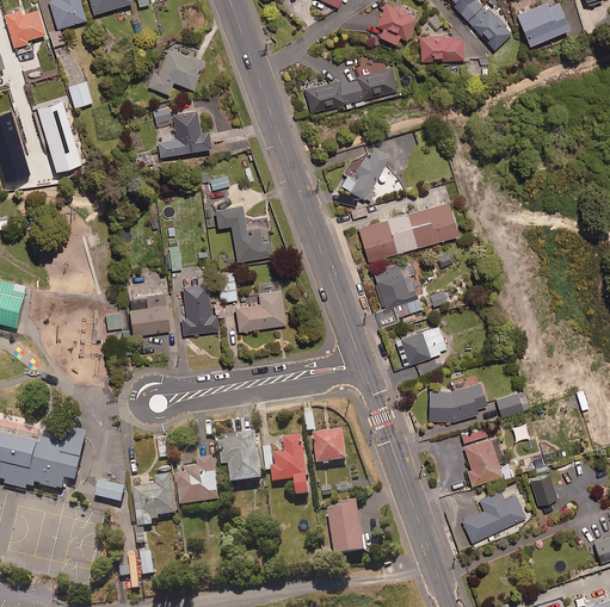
[(56,29),(86,20),(80,0),(55,0),(49,2),(56,29)]
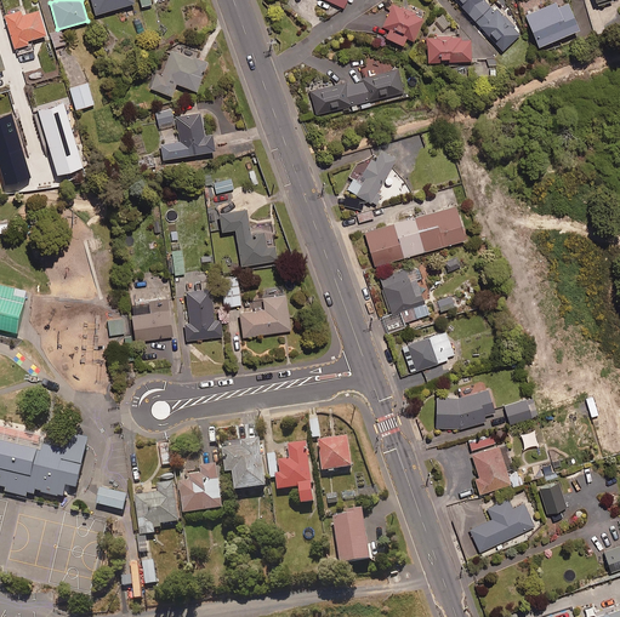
[(134,0),(90,0),(95,13),(134,3),(134,0)]
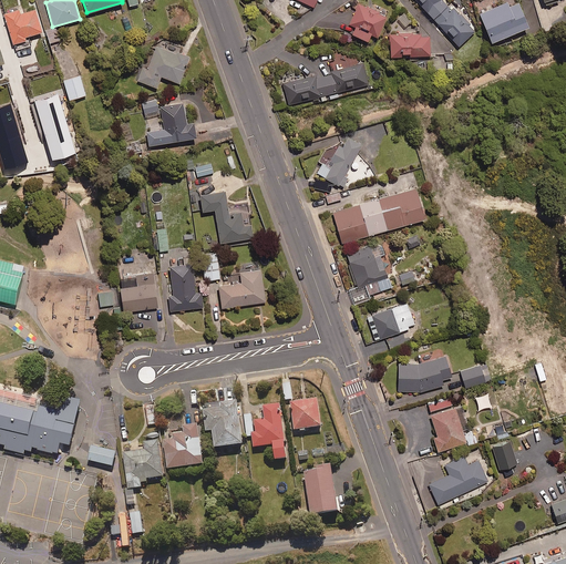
[(414,0),(432,19),(450,3),(445,0),(414,0)]
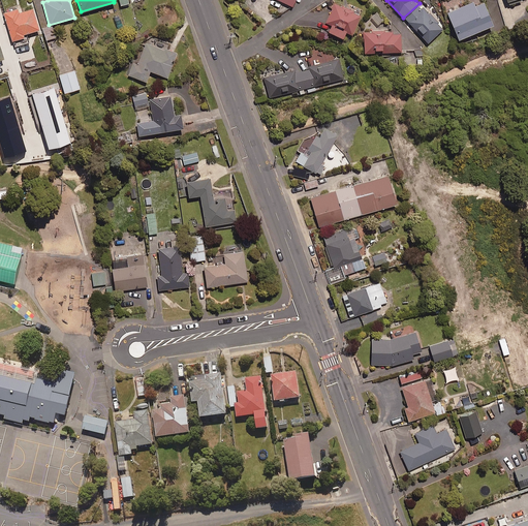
[(458,38),(493,25),(483,0),(476,0),(447,12),(458,38)]
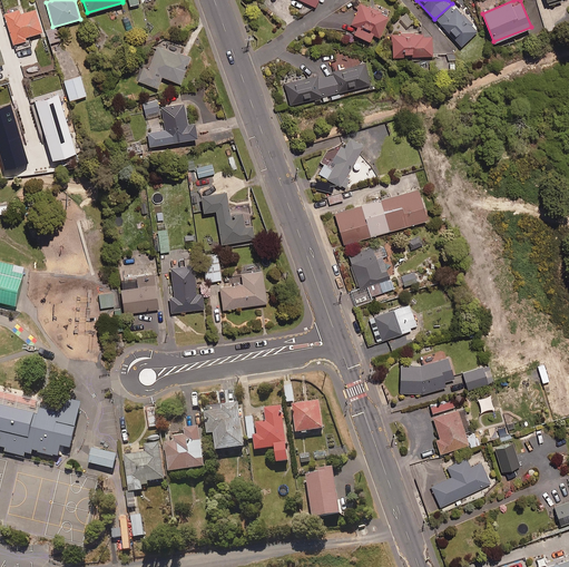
[(379,38),(389,18),(361,5),(350,26),(356,29),(354,33),(370,41),(373,35),(379,38)]
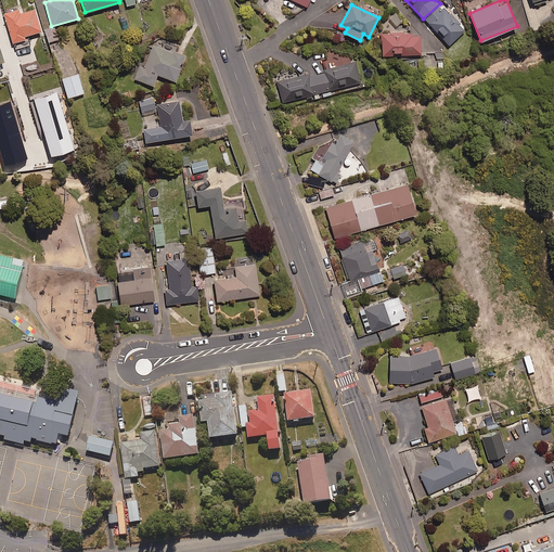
[(27,36),(41,31),(35,9),(21,12),(20,9),(3,14),(12,43),(27,39),(27,36)]
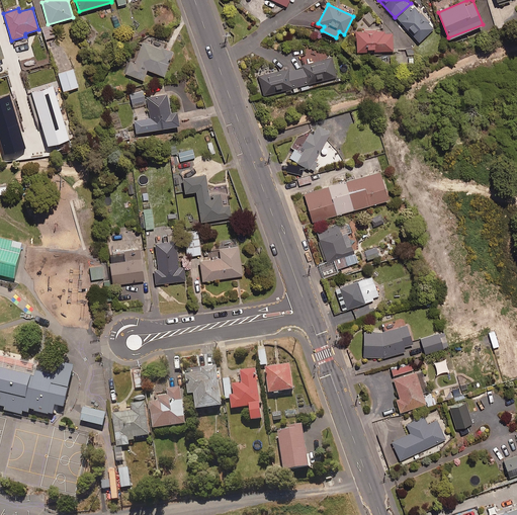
[(434,29),(417,10),(410,8),(398,19),(420,43),(434,29)]
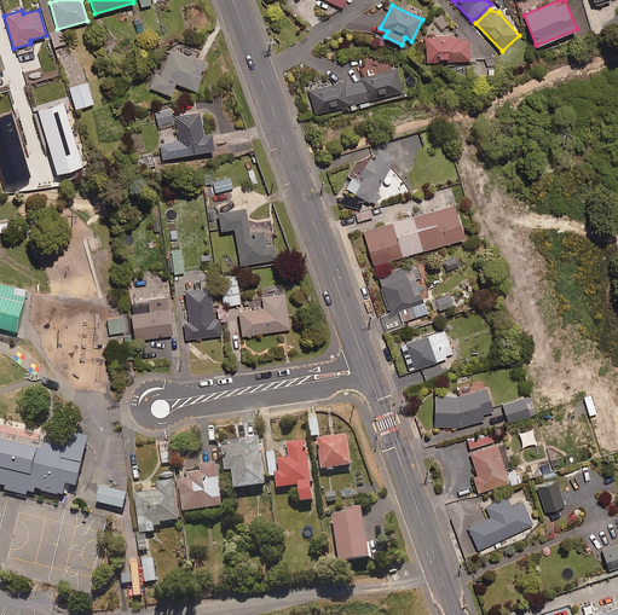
[(55,48),(65,46),(62,32),(50,35),(55,48)]
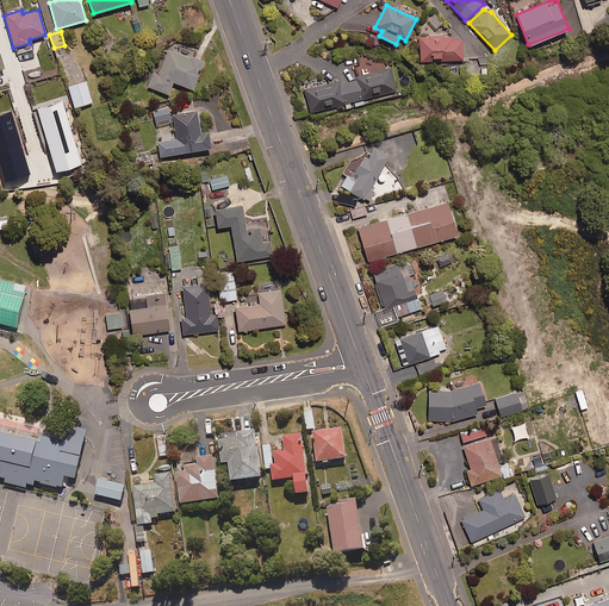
[(449,39),(449,37),(420,38),(420,61),(464,60),(463,39),(449,39)]
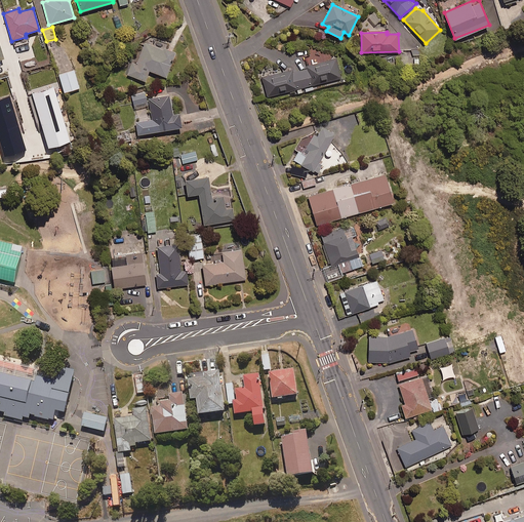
[(64,48),(74,44),(72,38),(62,42),(64,48)]
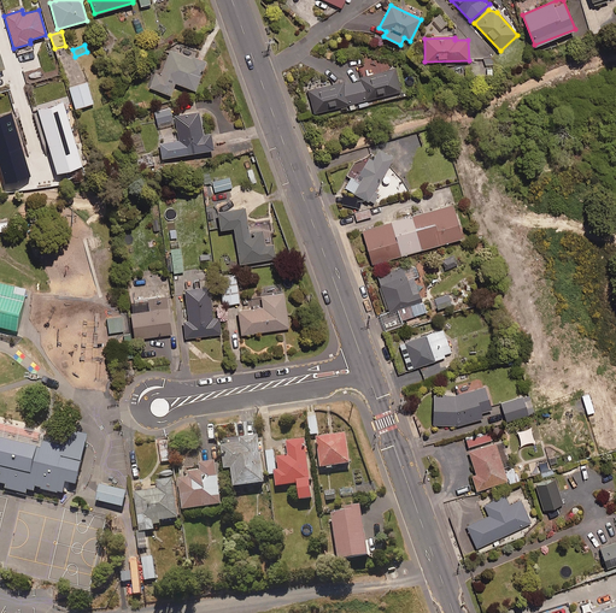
[(194,60),(193,63),(172,56),(163,80),(157,77),(151,93),(172,100),(177,87),(197,94),(207,65),(194,60)]
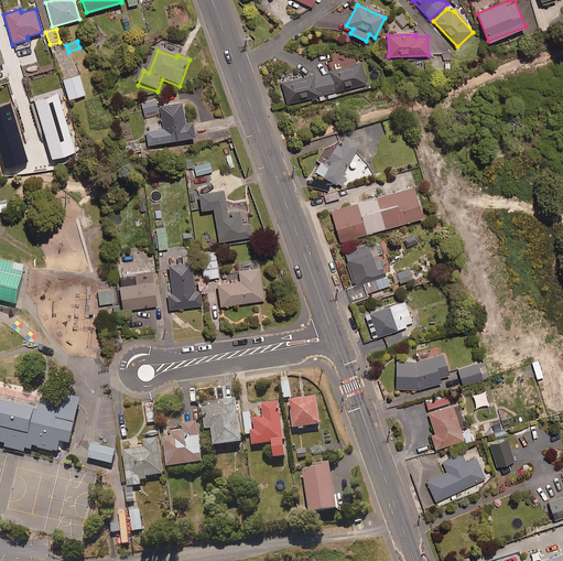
[(312,104),(368,92),(363,64),(329,71),(331,75),(313,78),(312,76),(282,83),(287,105),(312,99),(312,104)]
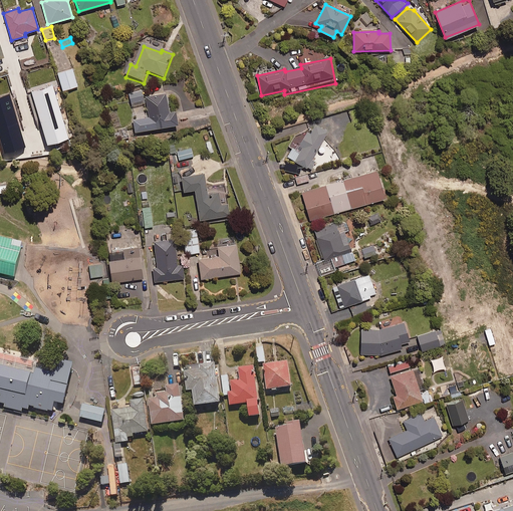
[(17,76),(28,72),(25,61),(13,64),(17,76)]
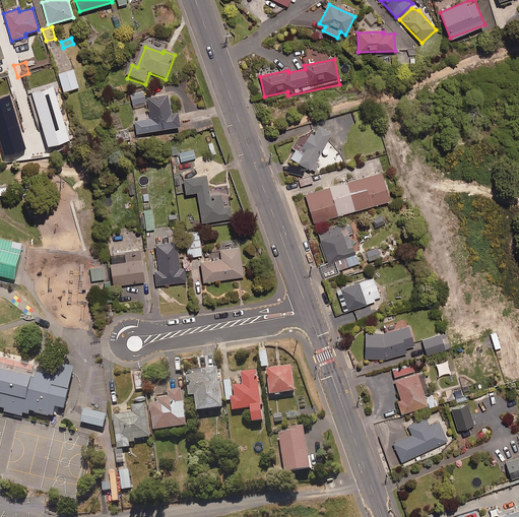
[(63,92),(78,88),(74,70),(59,75),(63,92)]
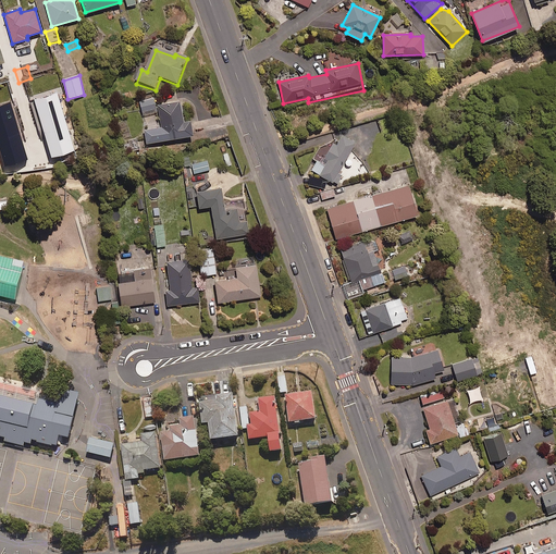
[(60,95),(35,103),(56,163),(81,155),(60,95)]
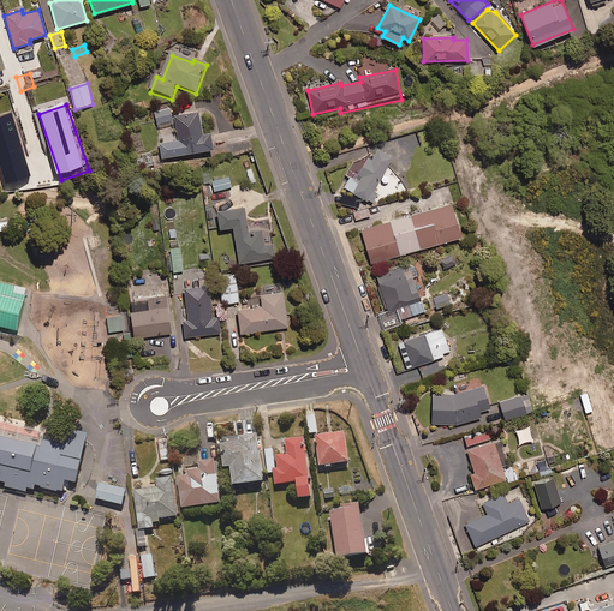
[(156,127),(173,124),(170,109),(154,113),(156,127)]
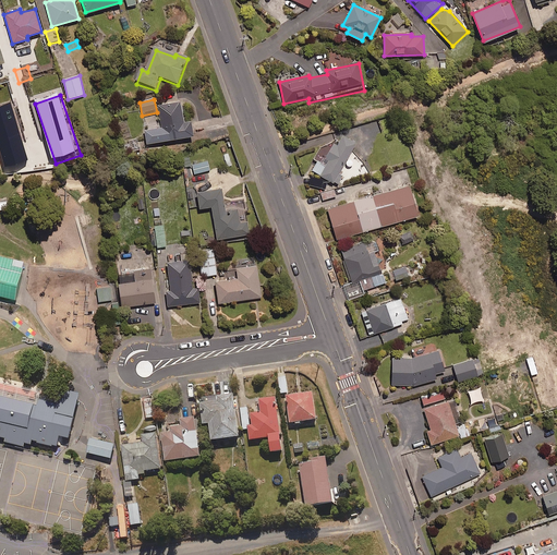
[(190,119),(183,120),(180,101),(158,105),(161,127),(144,130),(146,143),(193,135),(190,119)]
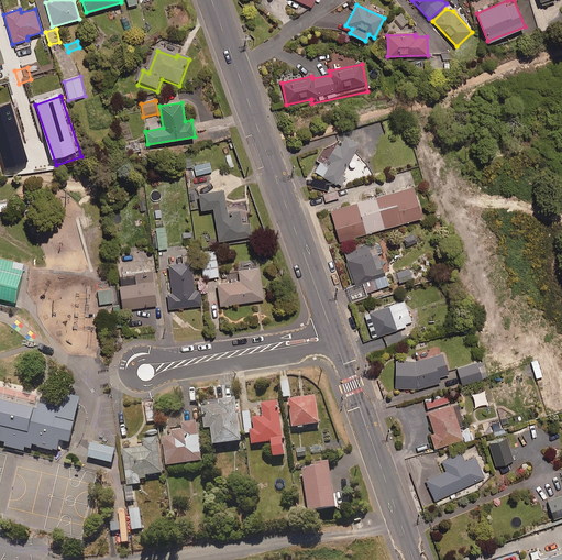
[(12,105),(0,108),(0,153),(7,174),(32,165),(12,105)]
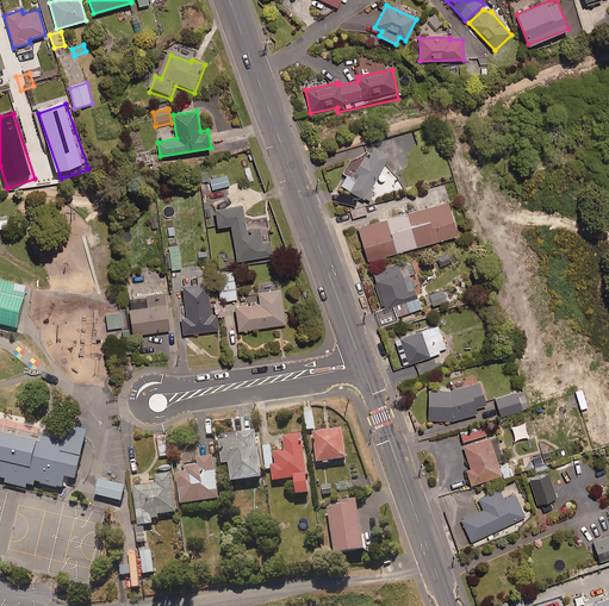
[(370,189),(390,155),(374,145),(367,157),(364,155),(353,173),(349,170),(341,186),(370,202),(374,192),(370,189)]
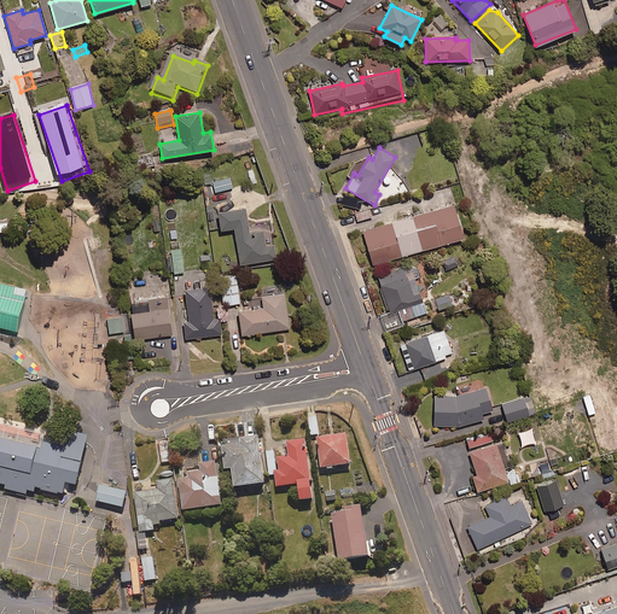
[(211,202),(226,198),(223,191),(210,194),(211,202)]
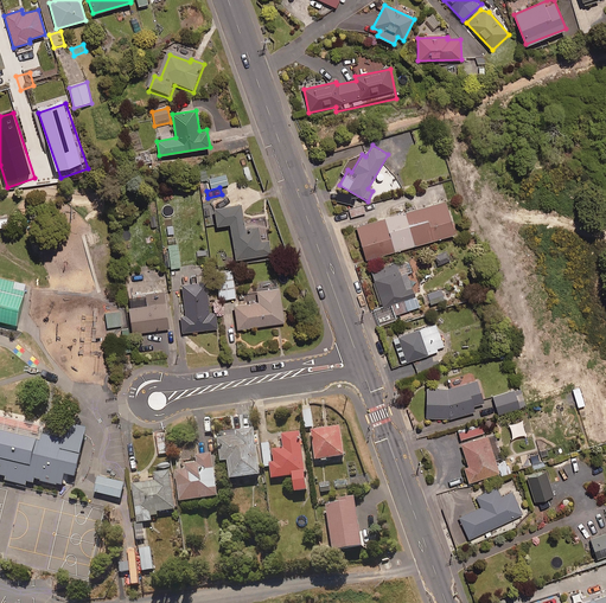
[(353,206),(356,197),(338,193),(336,203),(353,206)]
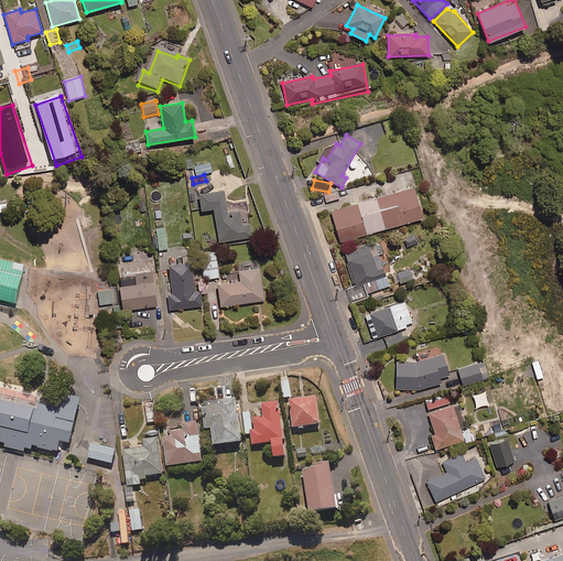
[(340,243),(423,217),(413,185),(331,211),(340,243)]
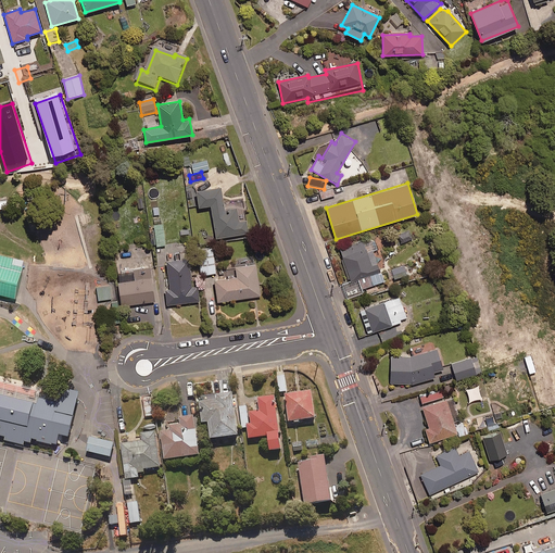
[(237,206),(224,208),(221,186),(194,189),(197,208),(211,206),(215,239),(248,234),(247,221),(239,222),(237,206)]
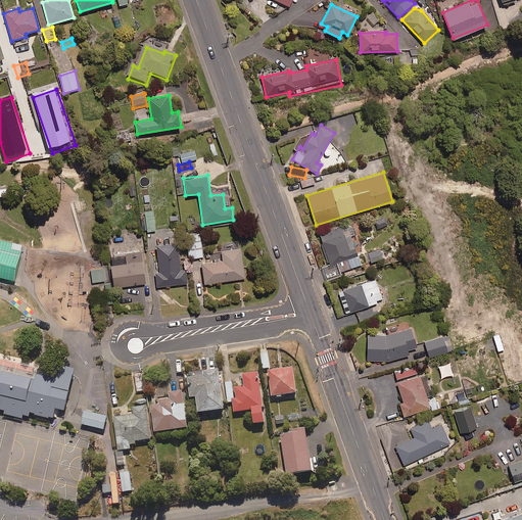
[(303,188),(315,185),(313,178),(301,182),(303,188)]
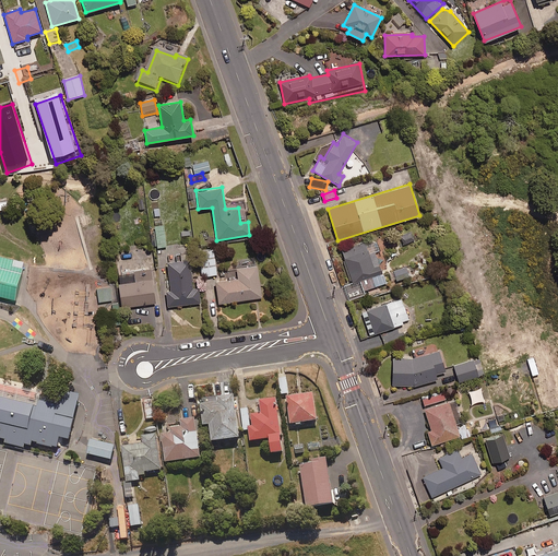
[(156,249),(166,248),(164,225),(154,226),(156,249)]
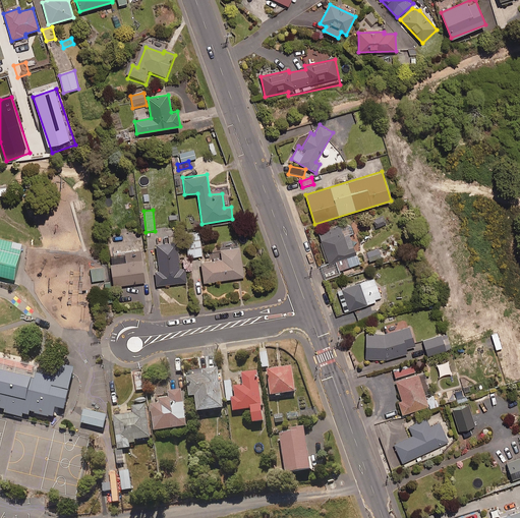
[(349,235),(353,234),(349,222),(318,233),(329,265),(336,263),(339,272),(359,265),(349,235)]
